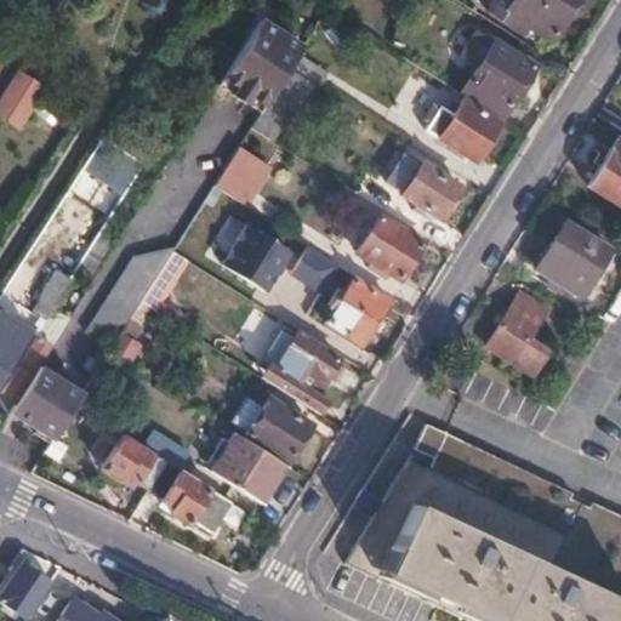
[(494,0),(491,5),(505,12),(497,22),(519,35),(527,26),(550,40),(574,0),(494,0)]
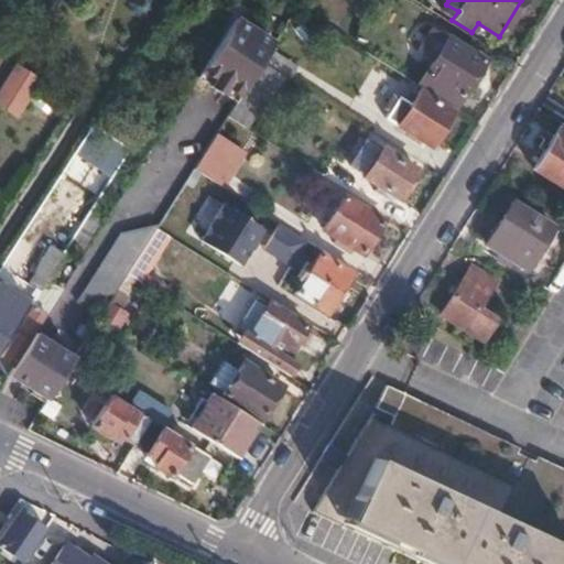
[(235,18),(208,60),(201,72),(214,80),(209,87),(223,96),(227,88),(240,97),(261,63),(271,49),(274,43),(255,31),(235,18)]
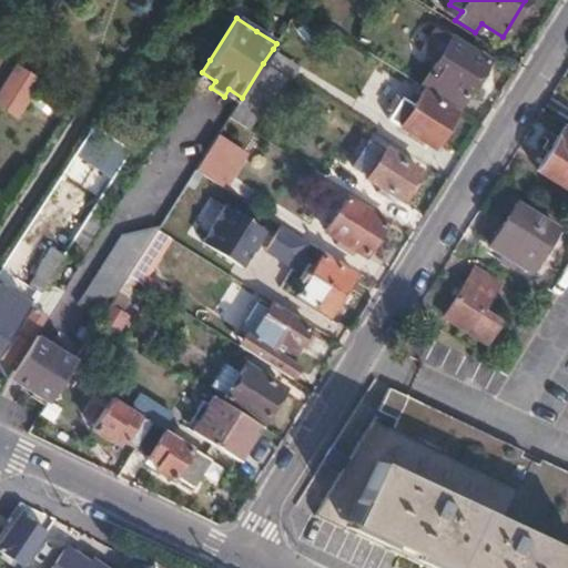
[(419,53),(434,62),(448,38),(435,29),(419,53)]
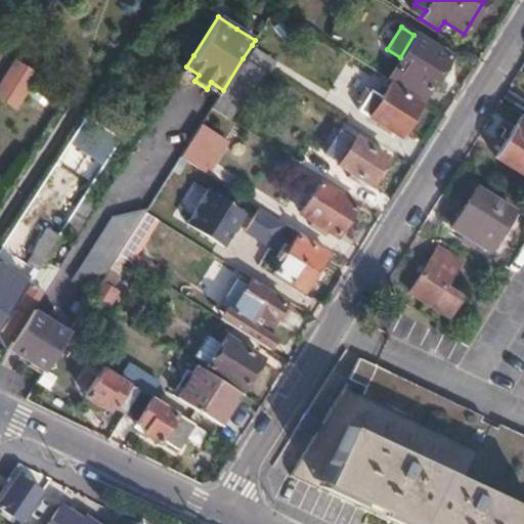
[(400,57),(387,79),(420,99),(447,55),(413,35),(400,57)]
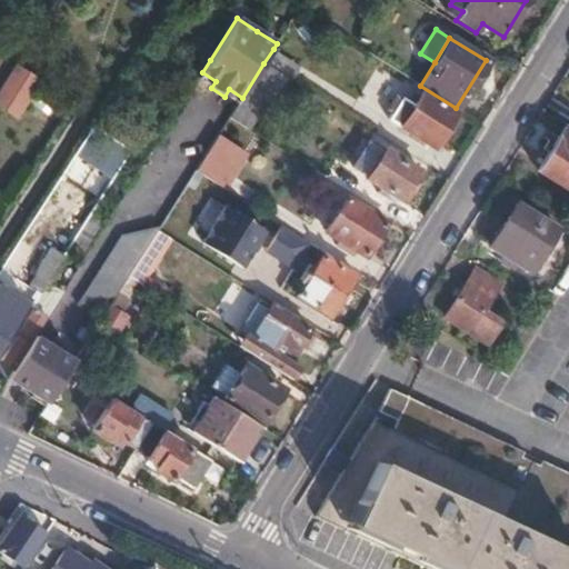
[(300,67),(273,49),(263,63),(285,77),(291,80),(300,67)]
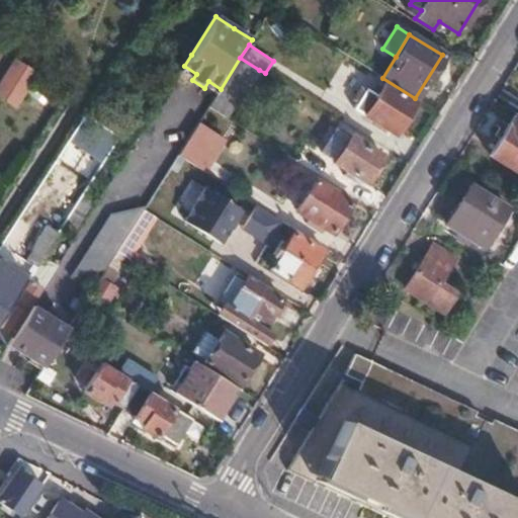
[(221,89),(217,96),(208,108),(224,117),(242,89),(246,91),(259,70),(240,58),(221,89)]
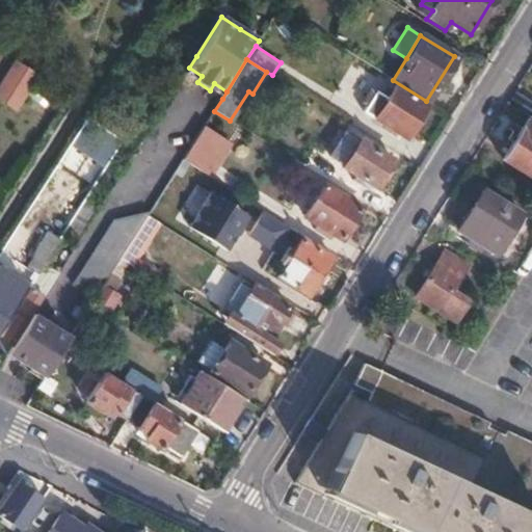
[(15,60),(0,83),(0,102),(15,112),(35,79),(38,75),(15,60)]
